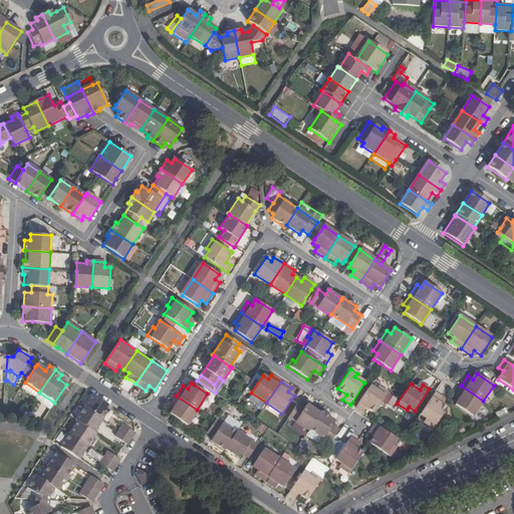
[(473,417),(483,401),(461,386),(454,397),(459,400),(456,405),(473,417)]
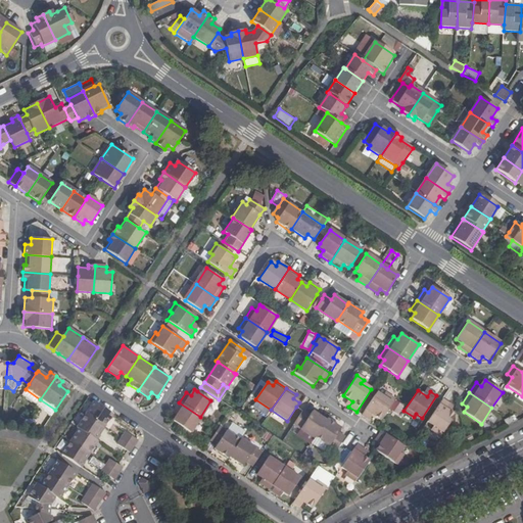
[(376,393),(361,415),(368,420),(372,415),(380,420),(394,399),(385,393),(383,397),(376,393)]
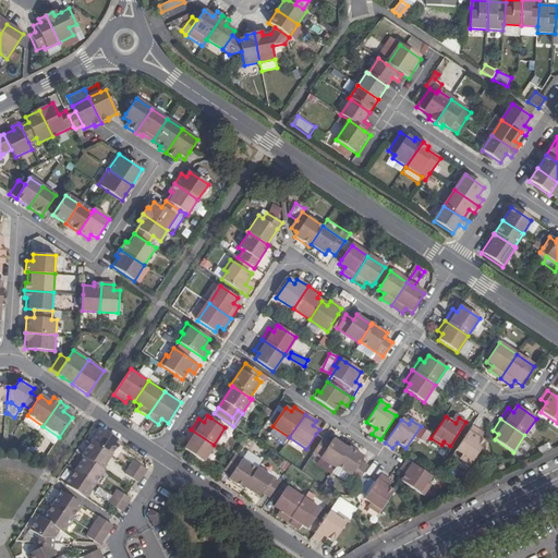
[(471,464),(486,444),(476,437),(480,432),(472,426),(457,450),(465,456),(462,459),(471,464)]
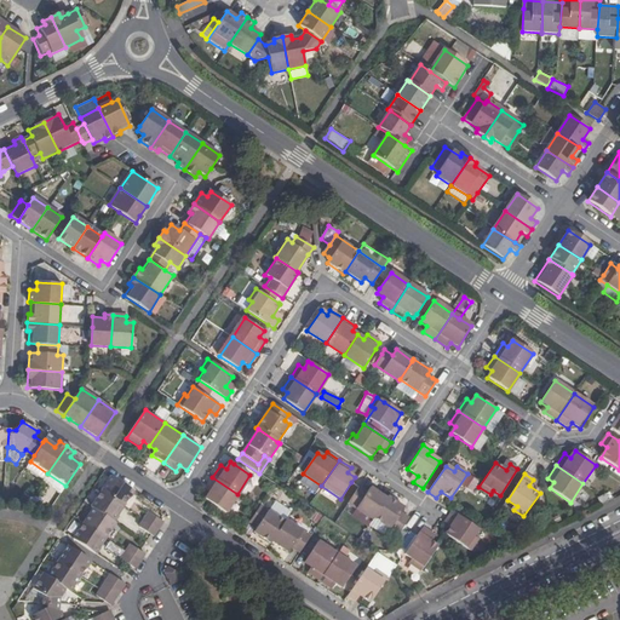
[(112,477),(102,493),(124,507),(135,492),(112,477)]
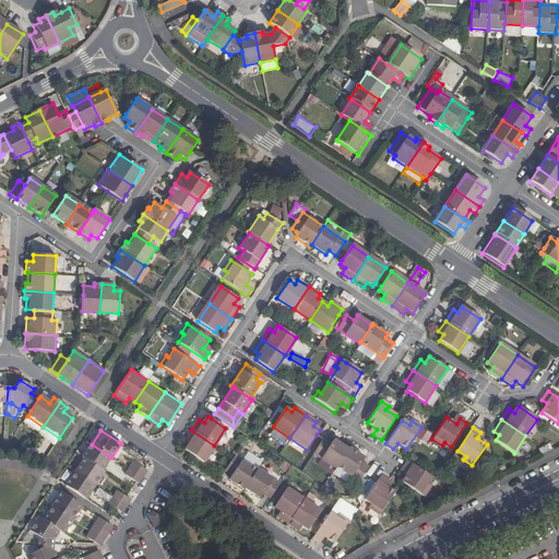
[(203,462),(214,445),(191,430),(185,441),(189,444),(186,450),(203,462)]
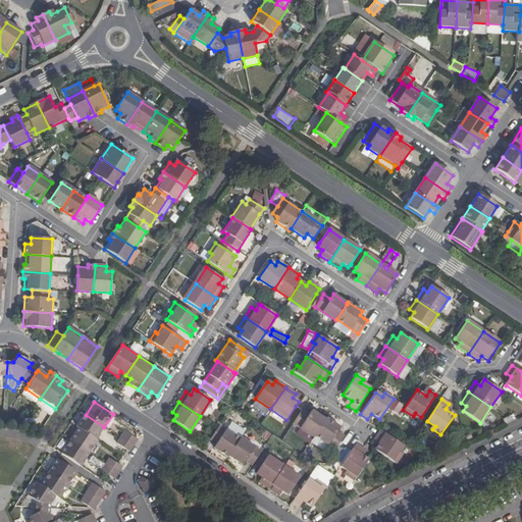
[(293,424),(313,438),(313,437),(325,420),(312,411),(309,415),(302,410),(293,424)]
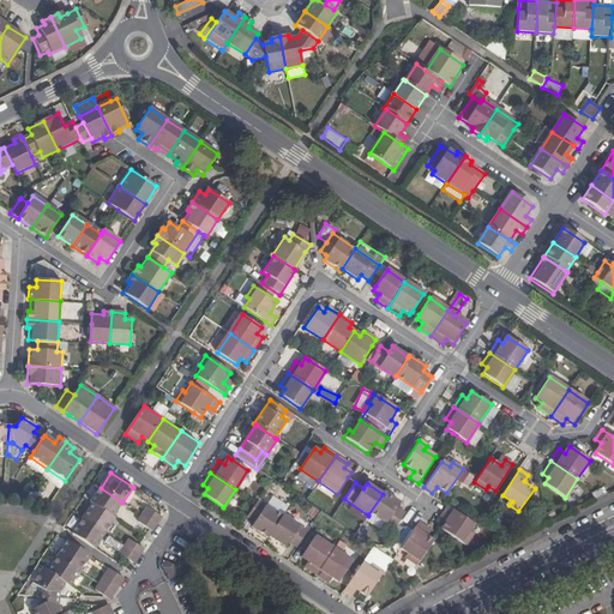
[(113,517),(122,503),(101,488),(91,503),(92,504),(113,517)]
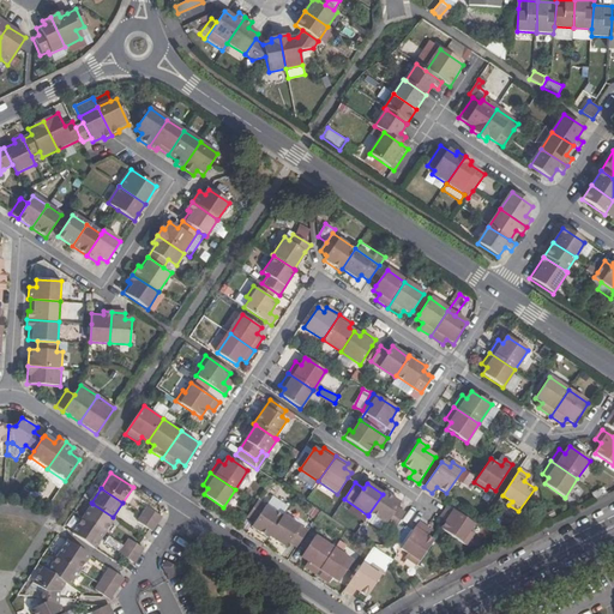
[(401,503),(384,492),(383,494),(368,515),(393,530),(398,523),(404,513),(397,509),(401,503)]
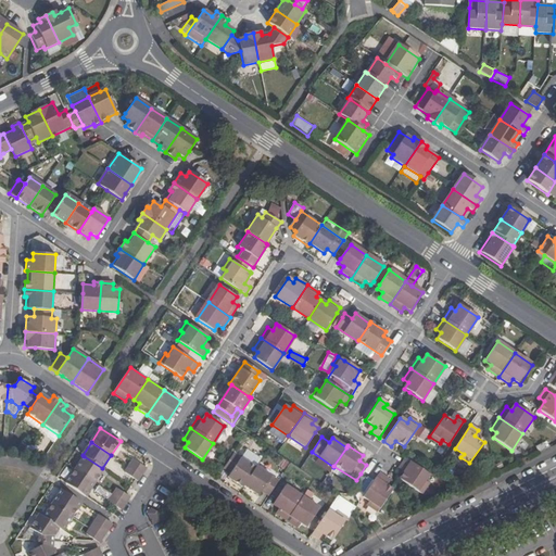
[(256,467),(234,453),(231,455),(224,468),(231,472),(228,478),(242,487),(243,485),(256,467)]
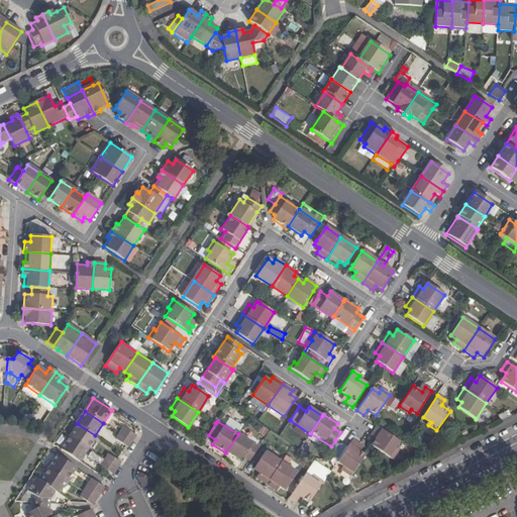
[(88,449),(97,437),(95,435),(78,424),(70,437),(88,449)]
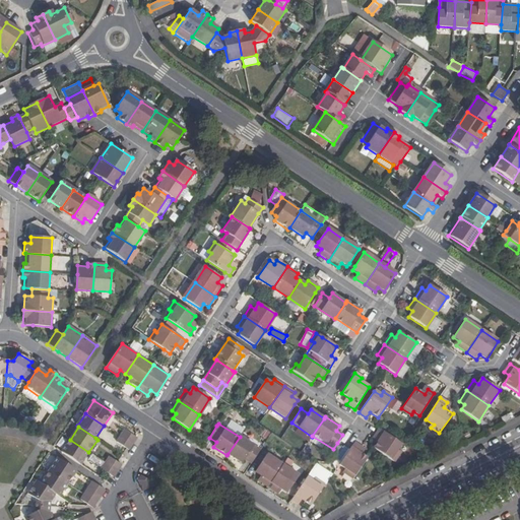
[(401,444),(379,429),(375,436),(379,439),(374,448),(393,461),(399,453),(396,451),(401,444)]
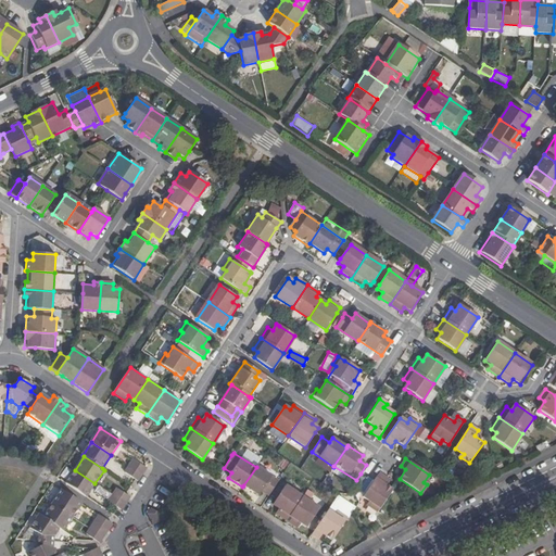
[(134,460),(129,467),(141,476),(146,469),(143,467),(134,460)]
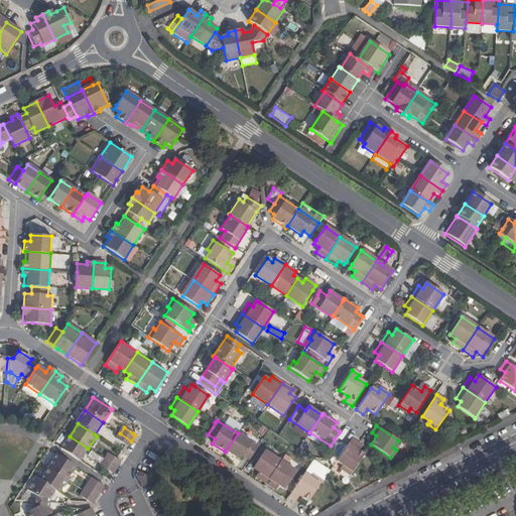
[(258,446),(238,432),(238,433),(226,450),(240,460),(243,457),(249,461),(258,446)]
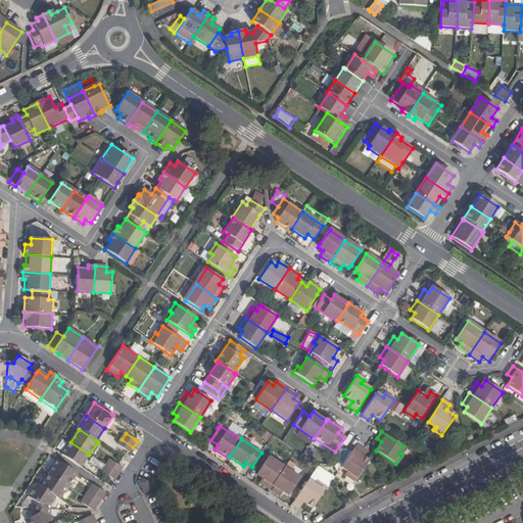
[(117,445),(127,452),(129,453),(133,447),(122,439),(117,445)]
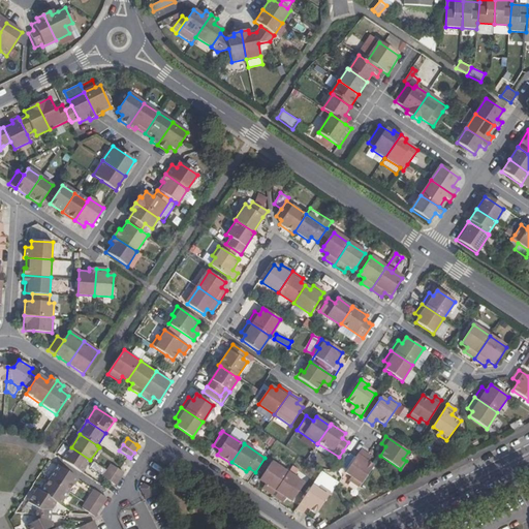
[(82,473),(90,460),(71,447),(63,461),(82,473)]
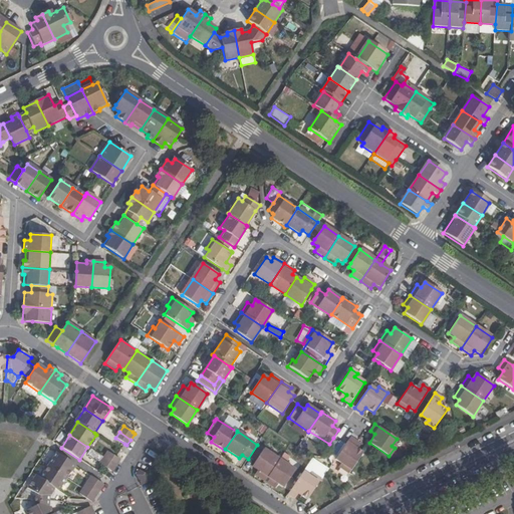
[(347,476),(362,453),(353,447),(357,442),(349,437),(344,445),(333,461),(341,467),(339,470),(347,476)]
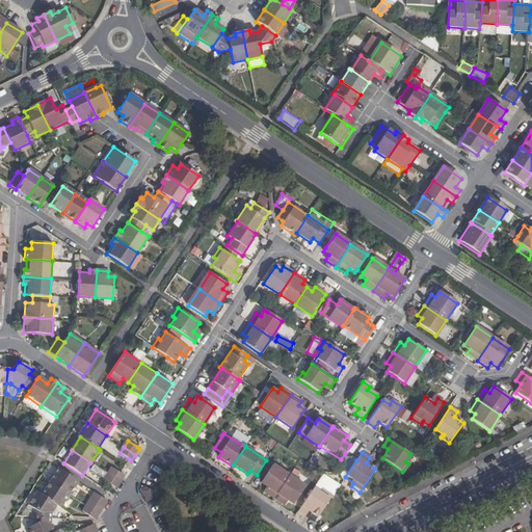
[(351,457),(345,453),(341,459),(340,461),(345,466),(351,457)]
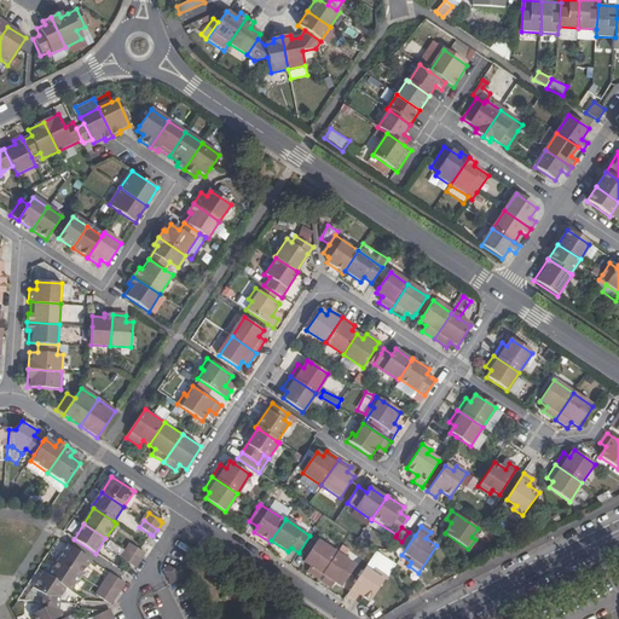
[(203,549),(208,541),(202,537),(197,545),(203,549)]
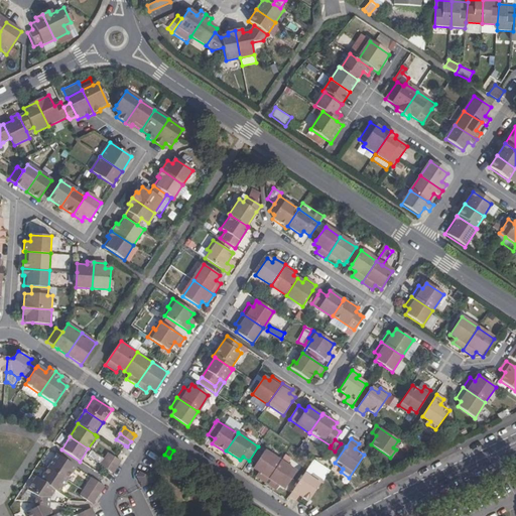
[(90,450),(86,457),(99,465),(103,458),(90,450)]
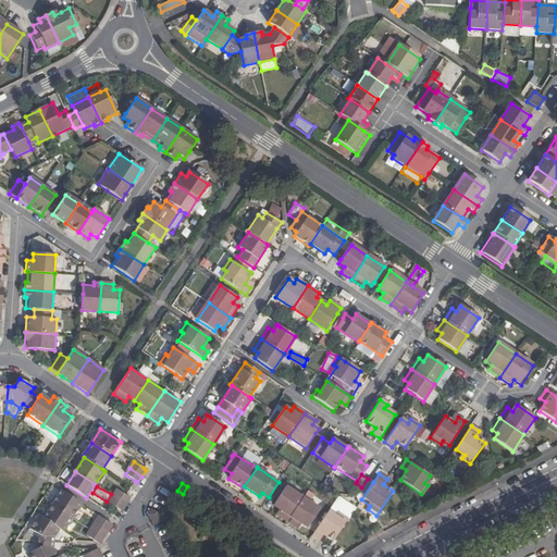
[(286,486),(275,502),(273,506),(279,509),(276,514),(287,521),(302,498),(286,486)]
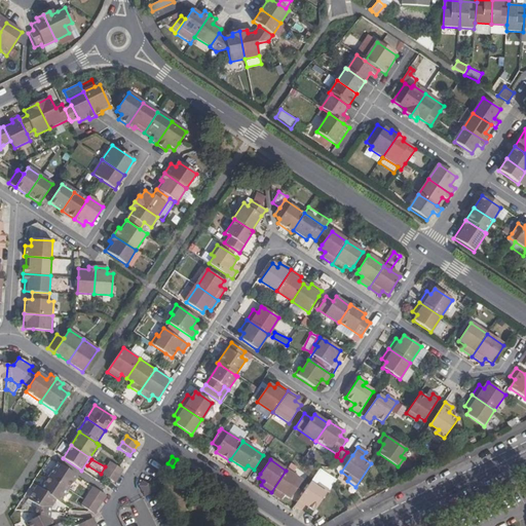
[(111,462),(107,468),(119,477),(122,471),(118,467),(111,462)]
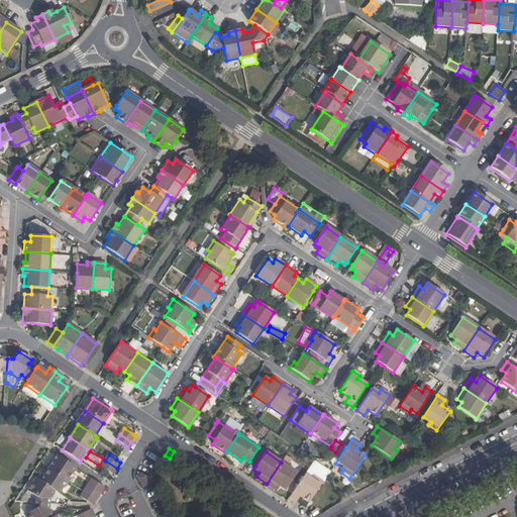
[(58,456),(48,470),(67,482),(76,469),(58,456)]
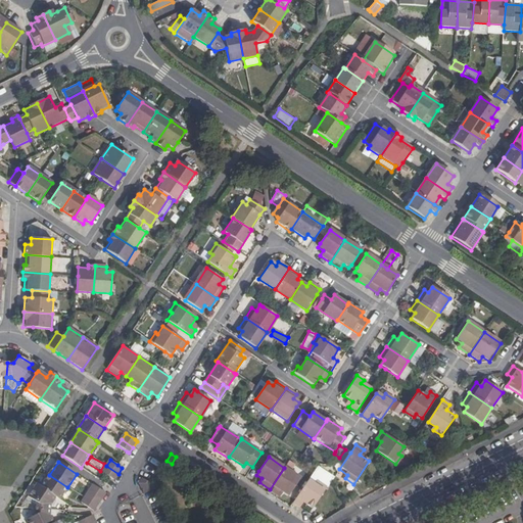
[(102,472),(109,477),(114,480),(119,474),(106,466),(102,472)]
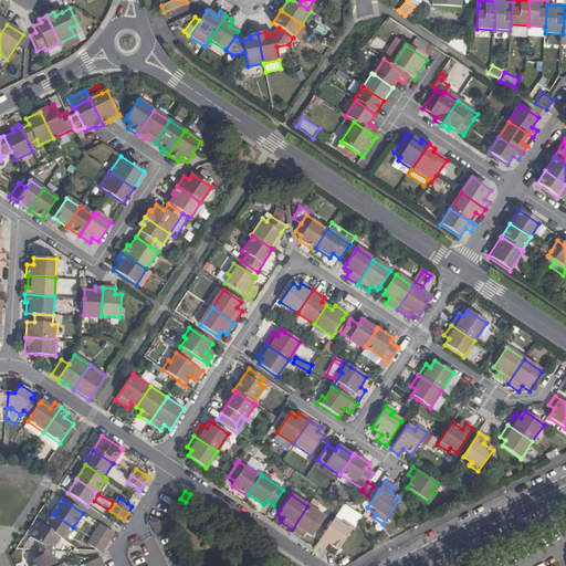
[(325,517),(307,506),(292,530),(303,537),(306,533),(312,537),(325,517)]
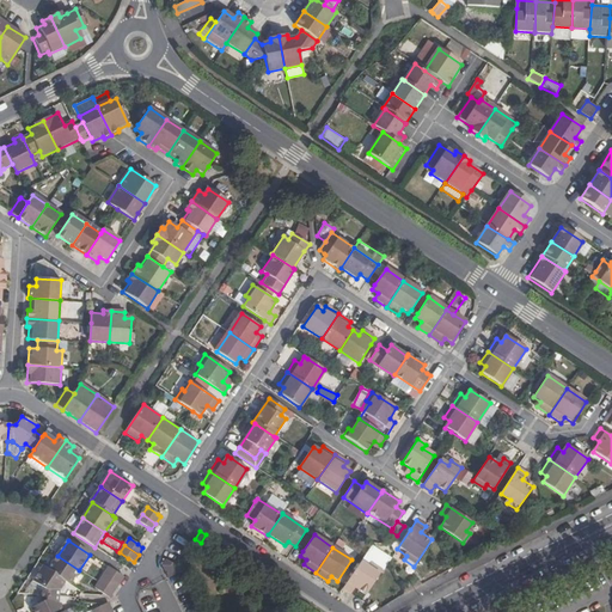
[(69,586),(79,570),(57,556),(48,570),(65,582),(69,586)]
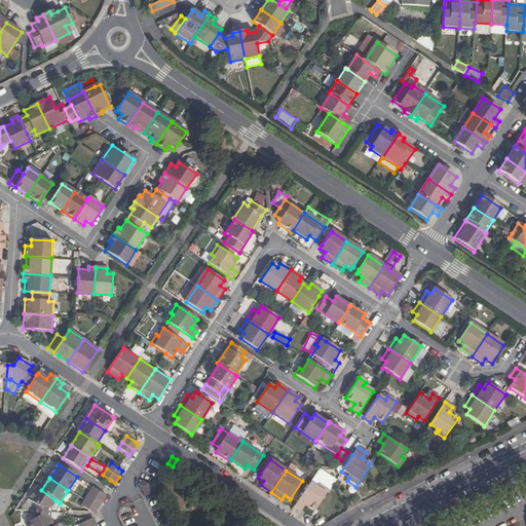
[(142,481),(139,486),(144,496),(154,492),(151,487),(142,481)]
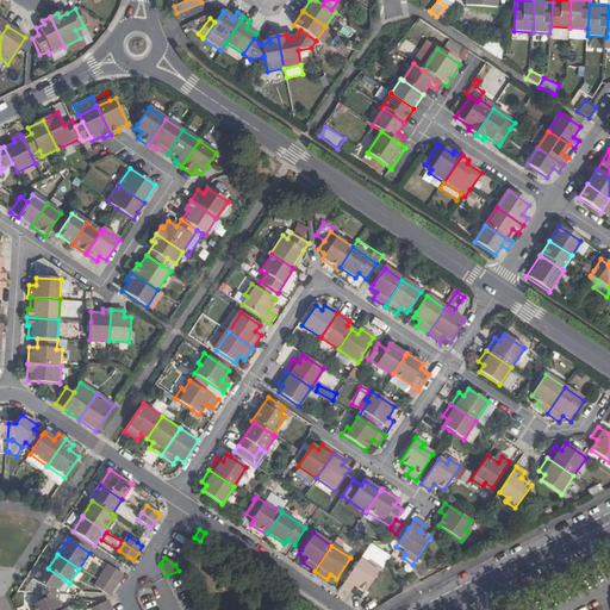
[(369,567),(360,560),(344,584),(342,586),(349,592),(354,586),(365,593),(381,568),(372,562),(369,567)]
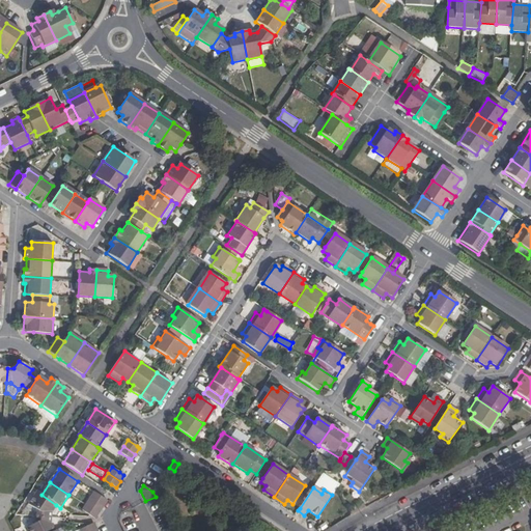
[(51,512),(56,505),(42,495),(37,492),(28,505),(36,510),(36,516),(51,518),(51,512)]
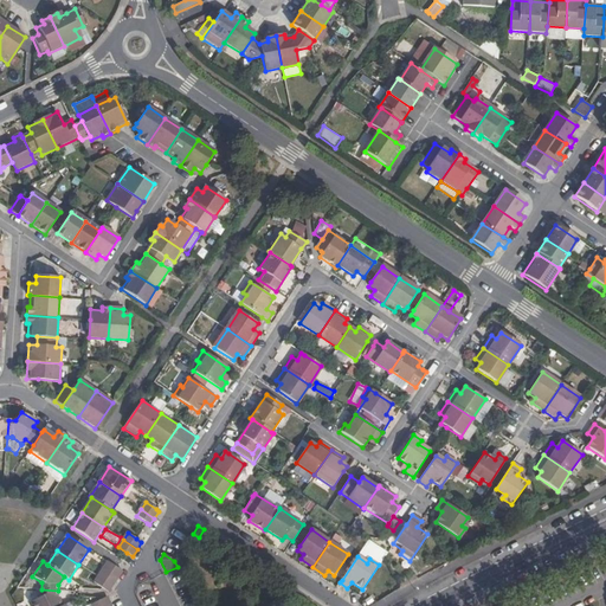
[(108,562),(103,569),(117,579),(122,572),(108,562)]
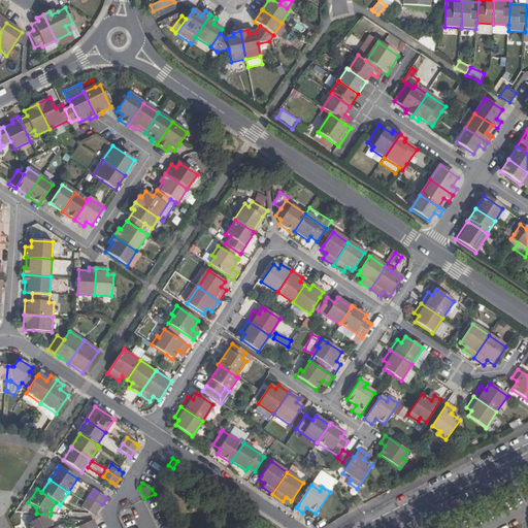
[(98,509),(102,504),(90,496),(87,502),(98,509)]
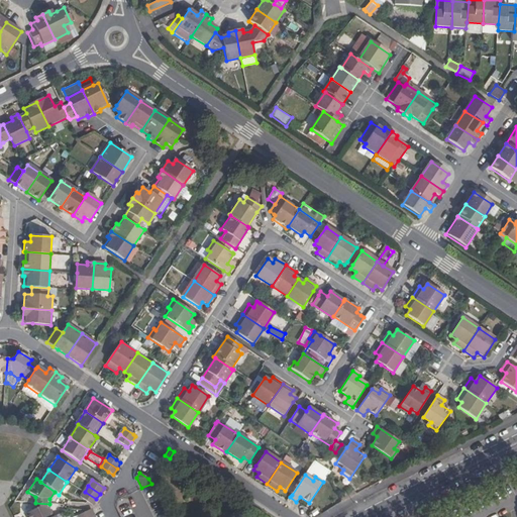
[(81,498),(86,501),(92,505),(96,499),(85,492),(84,493),(81,498)]
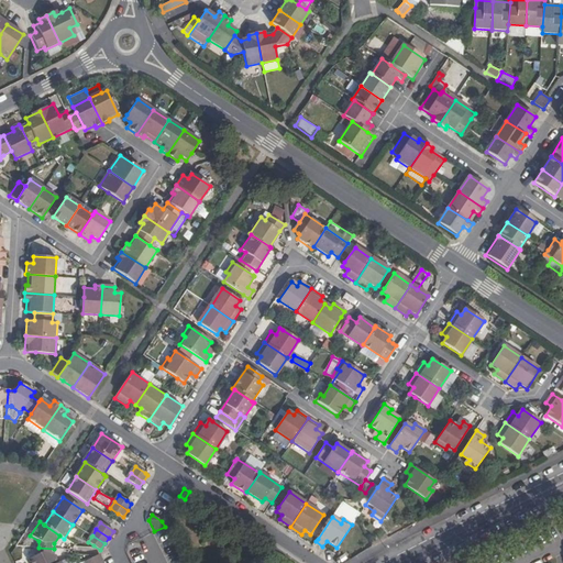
[(57,562),(53,555),(54,549),(39,548),(37,555),(29,560),(30,562),(57,562)]
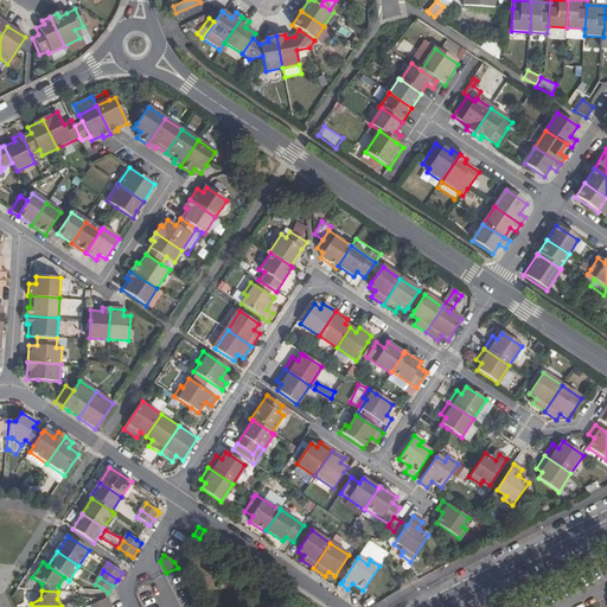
All buildings are outlined.
